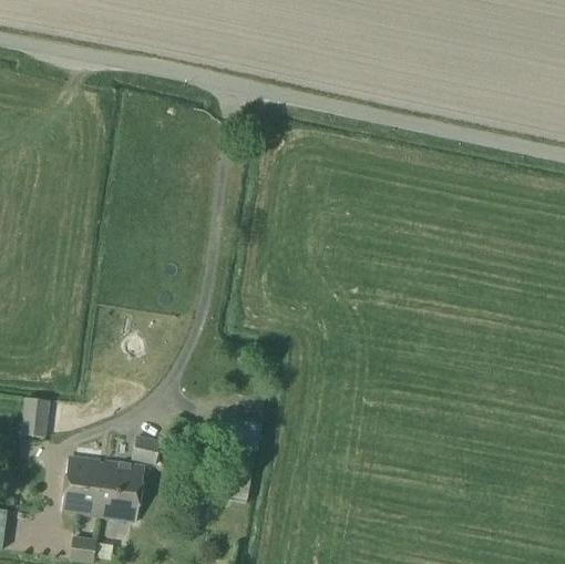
[(47,437),(50,406),(26,402),(22,433),(47,437)]
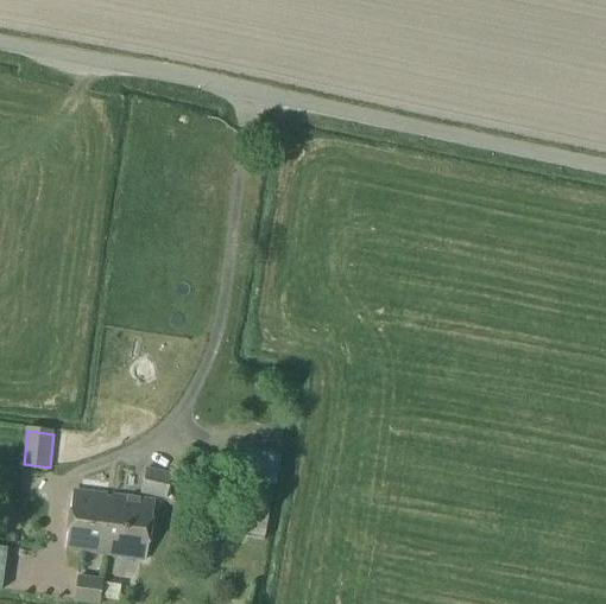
[(282,455),(246,446),(241,476),(253,478),(276,483),(277,483),(282,455)]
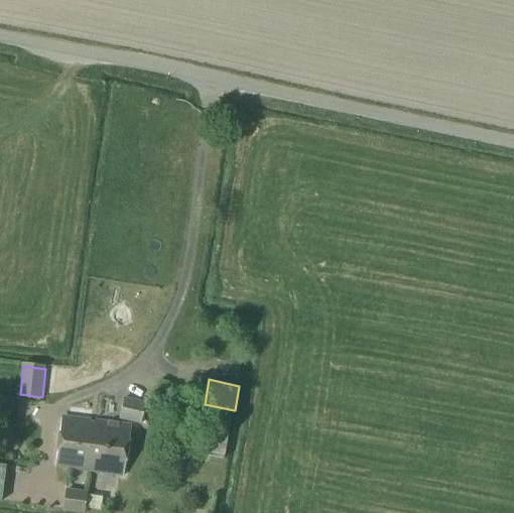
[(125,396),(121,417),(142,421),(146,400),(125,396)]
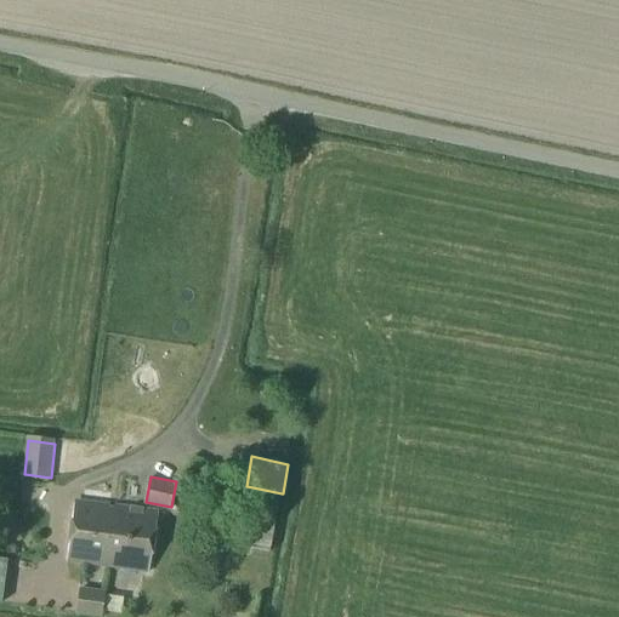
[(75,501),(68,559),(109,565),(117,507),(75,501)]
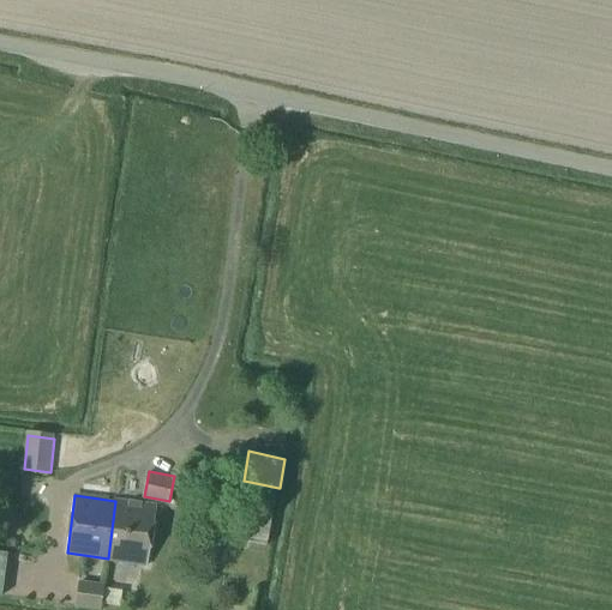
[(148,563),(157,507),(115,501),(108,559),(148,563)]
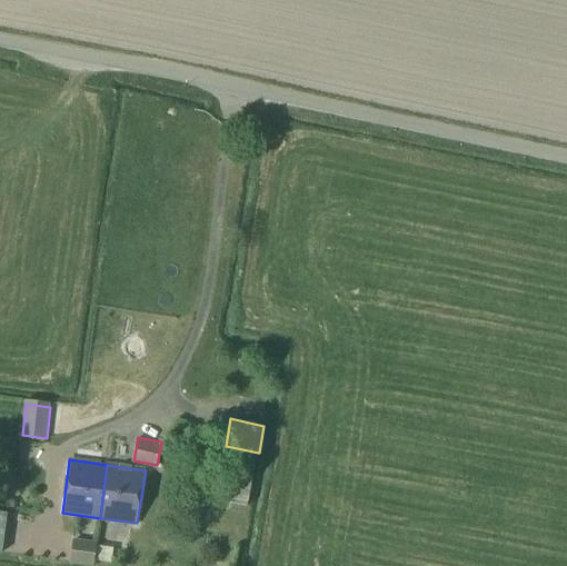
[(0,550),(5,552),(10,512),(0,509),(0,550)]
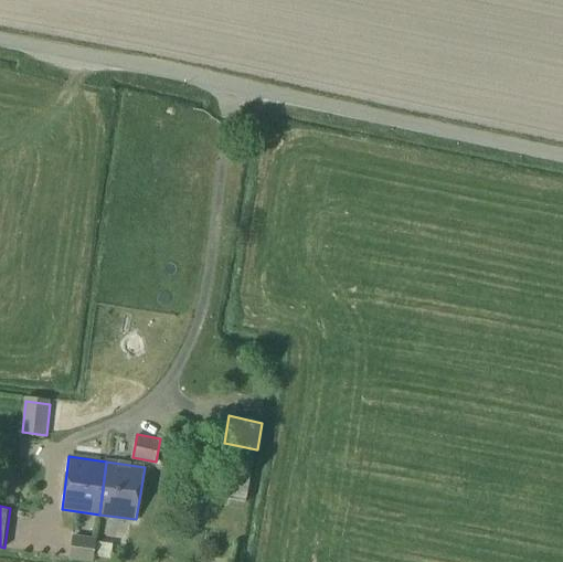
[(93,561),(97,537),(73,532),(70,559),(92,561),(93,561)]
